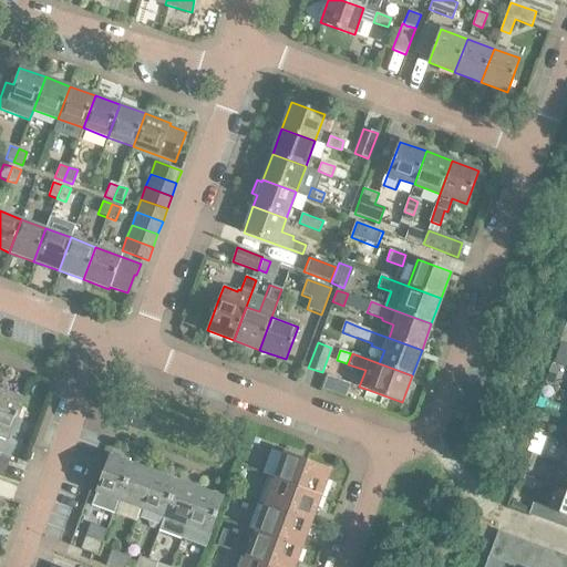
[(552,363),(545,381),(552,383),(558,367),(552,363)]
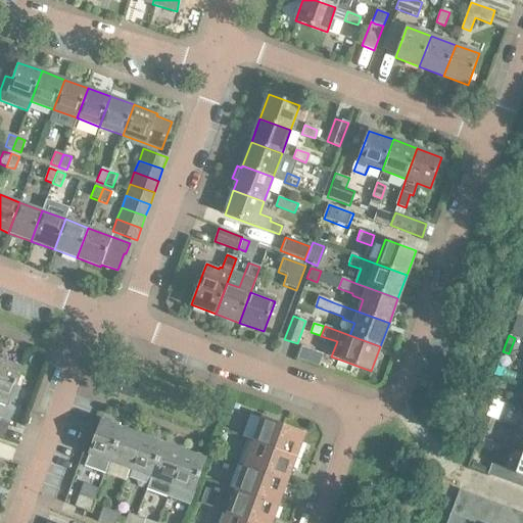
[(0,403),(8,407),(21,369),(0,360),(0,403)]
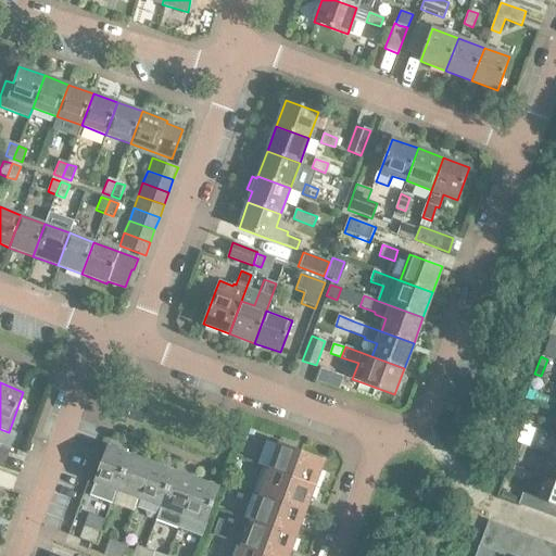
[(0,464),(3,465),(10,447),(0,443),(0,464)]
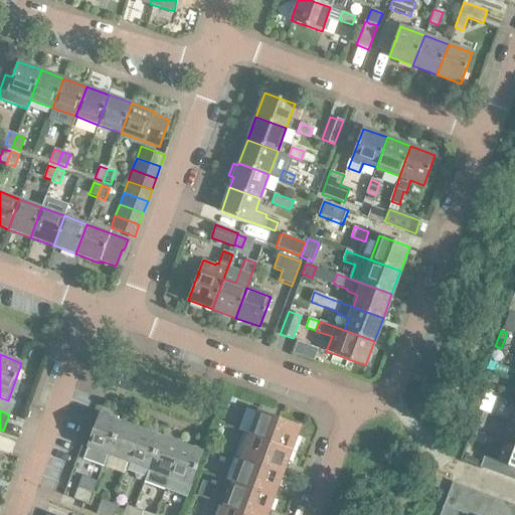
[(301,426),(258,410),(248,435),(292,451),(301,426)]
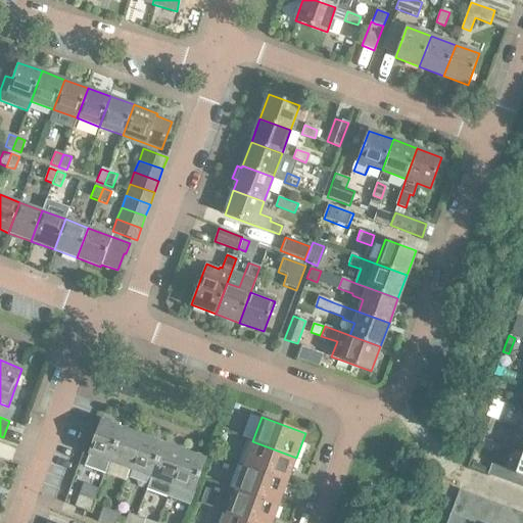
[(122,428),(101,421),(84,465),(105,473),(110,462),(109,462),(122,428)]
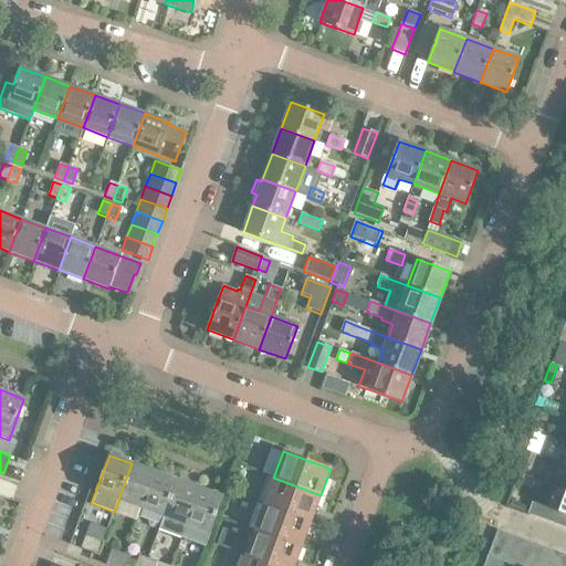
[(118,500),(119,500),(142,507),(155,472),(132,463),(118,500)]
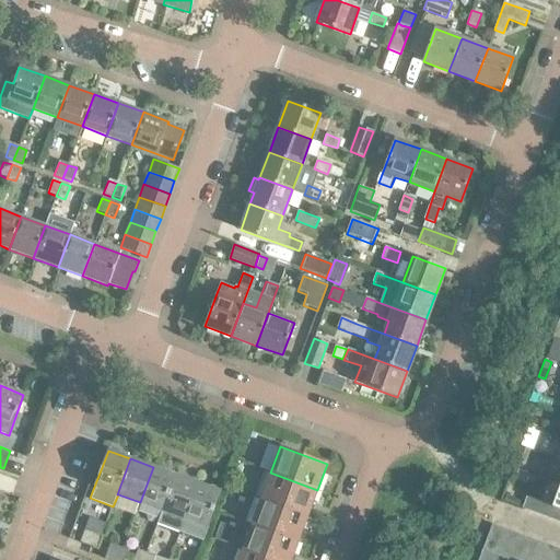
[(162,511),(175,475),(153,467),(140,502),(162,511)]
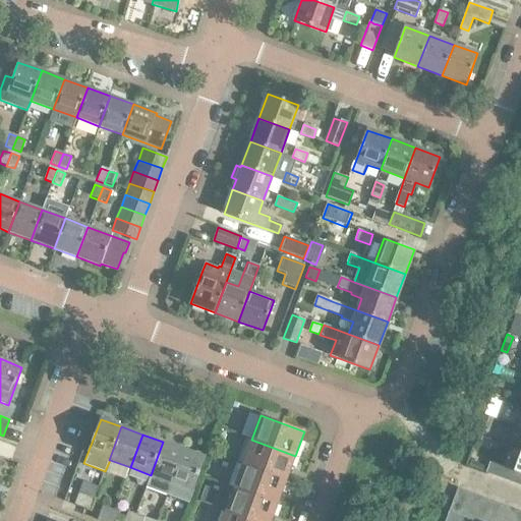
[(286,480),(295,456),(251,440),(242,464),(286,480)]
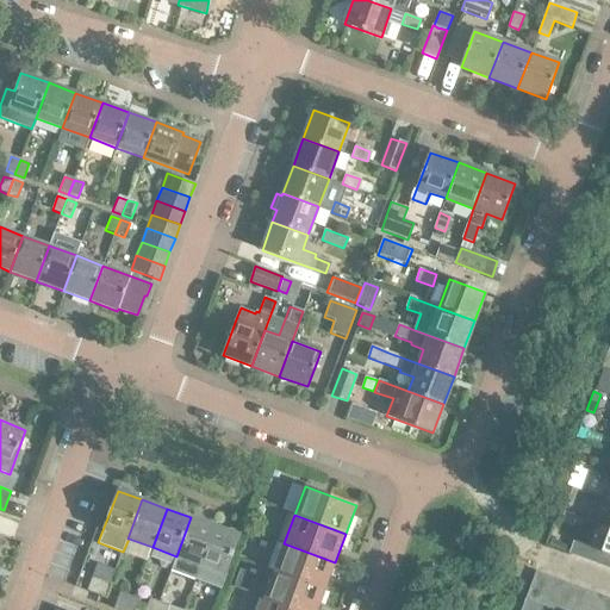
[(191,517),(176,556),(172,570),(195,578),(215,527),(191,517)]
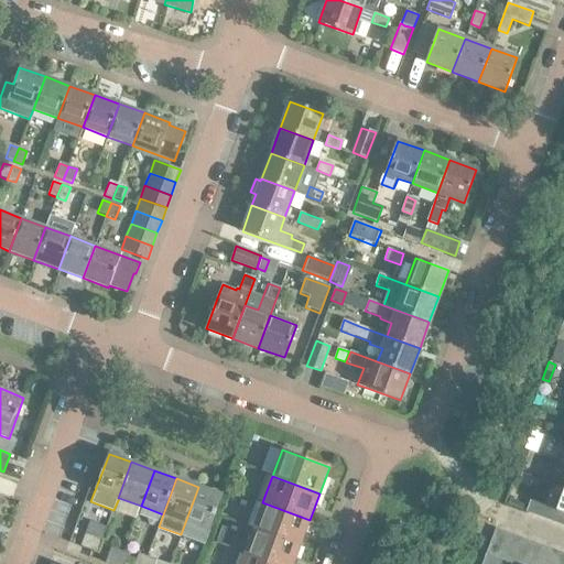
[(204,543),(221,495),(198,487),(181,534),(204,543)]
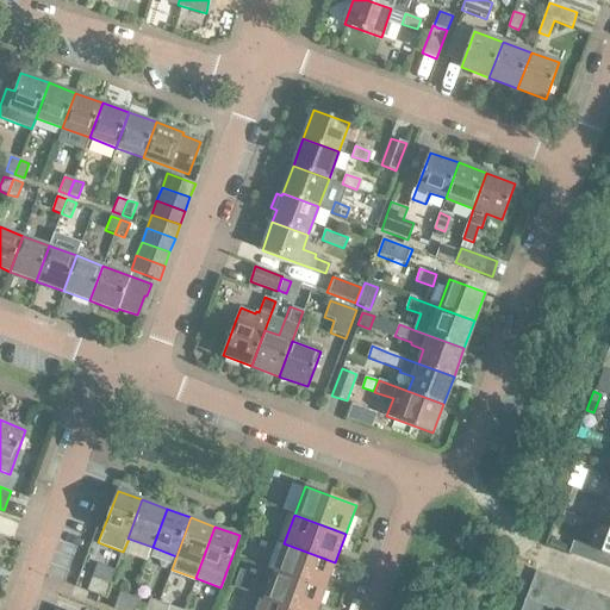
[(324,590),(335,562),(284,543),(274,572),(324,590)]
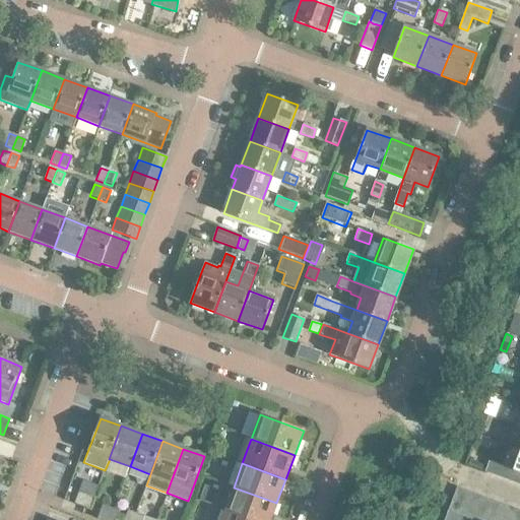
[(519,473),(514,471),(511,480),(519,483),(519,473)]
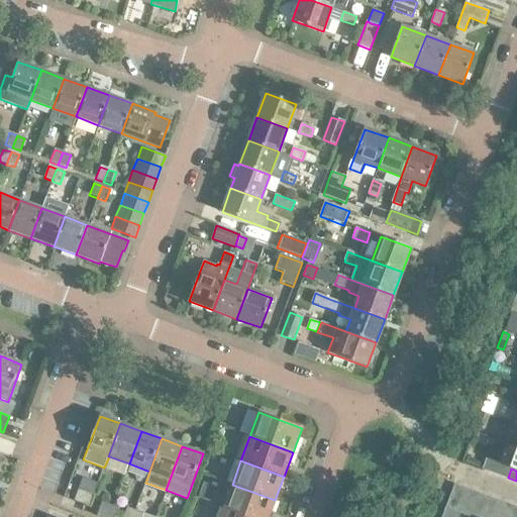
[(223,508),(246,516),(269,516),(275,500),(232,485),(223,508)]
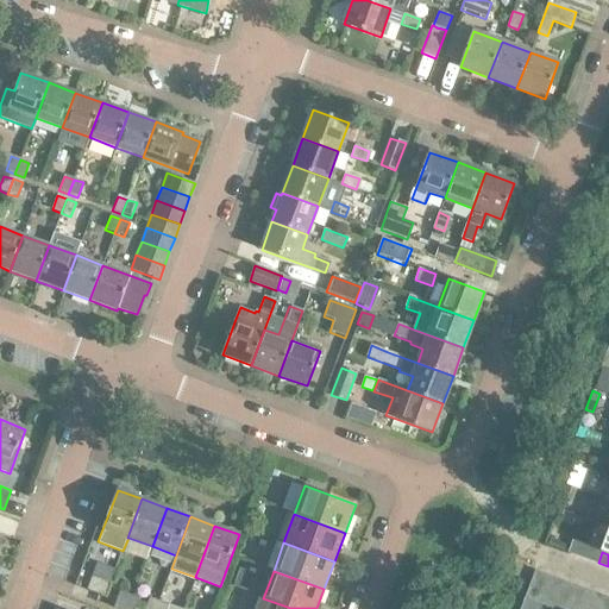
[(548,576),(535,571),(525,598),(539,603),(548,576)]
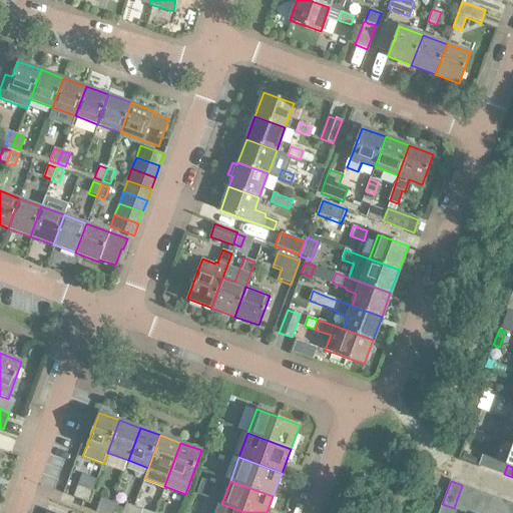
[(77,485),(73,497),(81,500),(85,488),(77,485)]
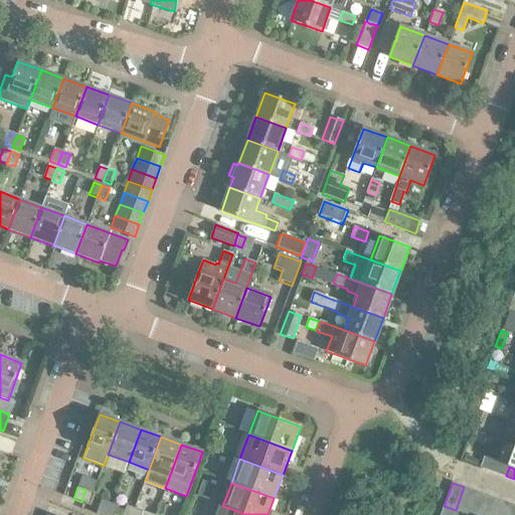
[(464,487),(456,510),(467,514),(476,491),(464,487)]
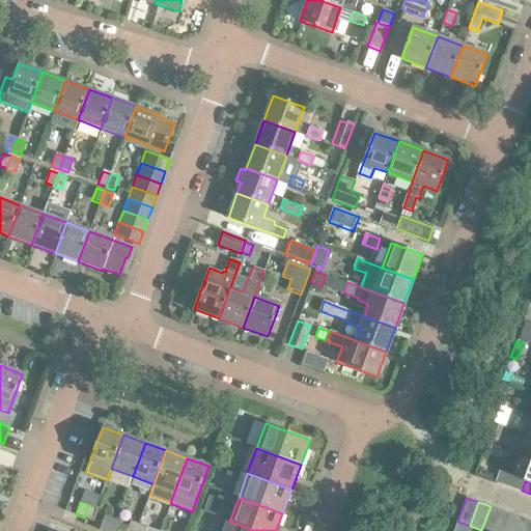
[(84,518),(92,521),(96,508),(88,505),(84,518)]
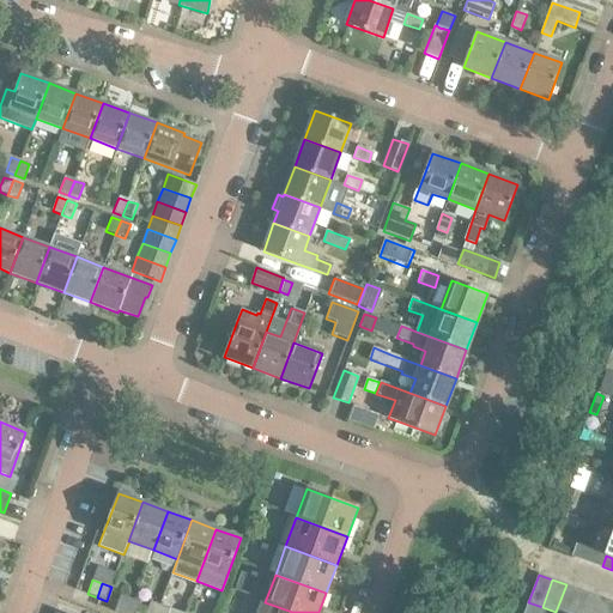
[(566,584),(556,612),(557,612),(571,612),(580,590),(566,584)]
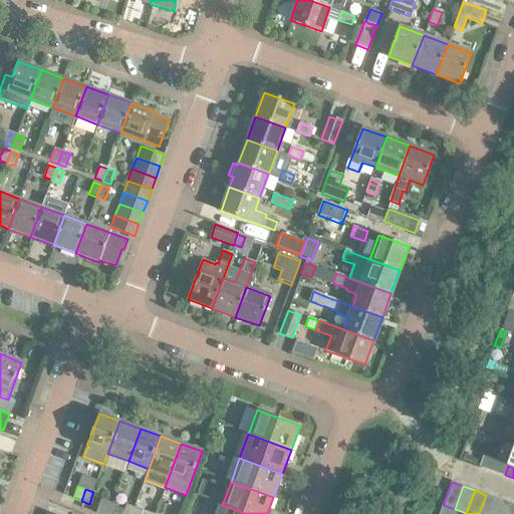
[(486,495),(479,513),(492,513),(498,499),(486,495)]
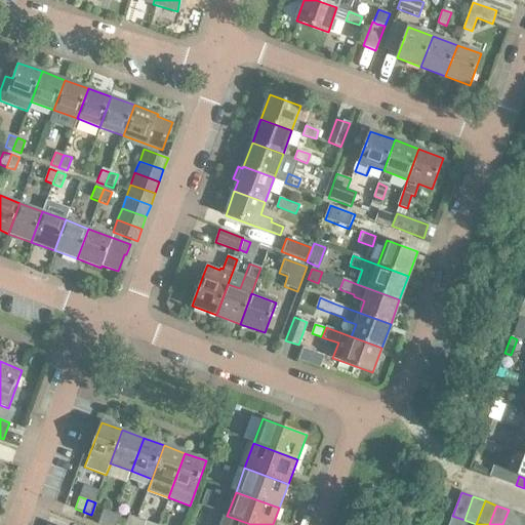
[(97,524),(99,524),(116,524),(120,516),(103,509),(97,524)]
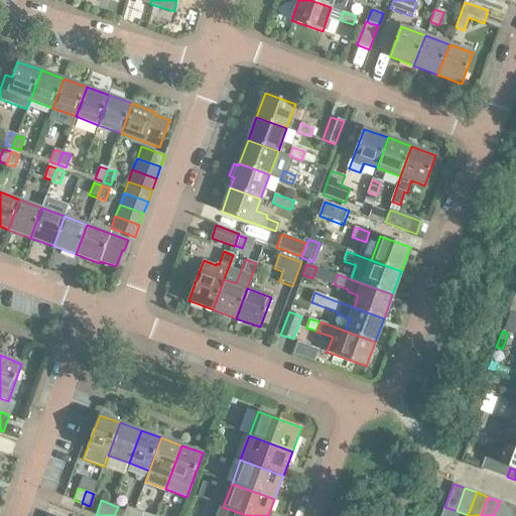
[(494,515),(507,515),(512,505),(500,501),(494,515)]
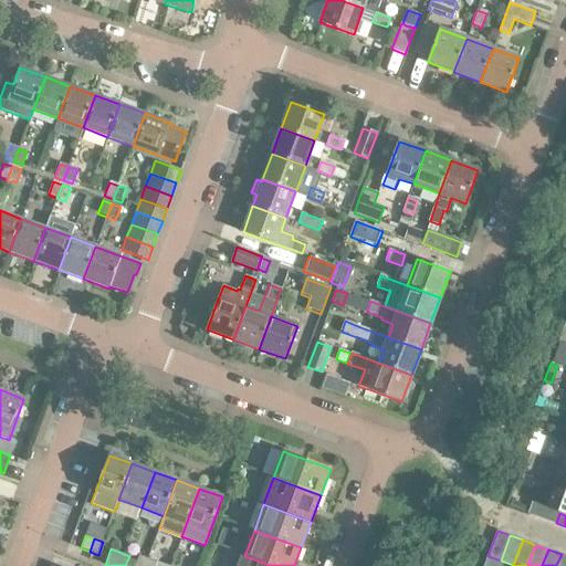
[(565,565),(565,555),(562,554),(556,565),(565,565)]
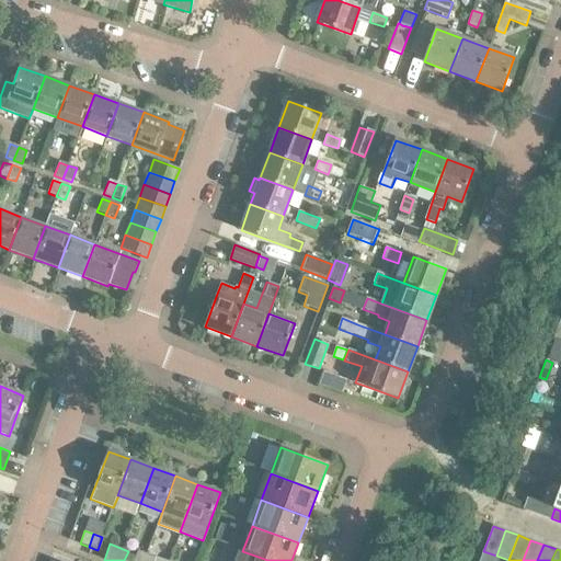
[(144,560),(147,553),(137,550),(133,560),(144,560)]
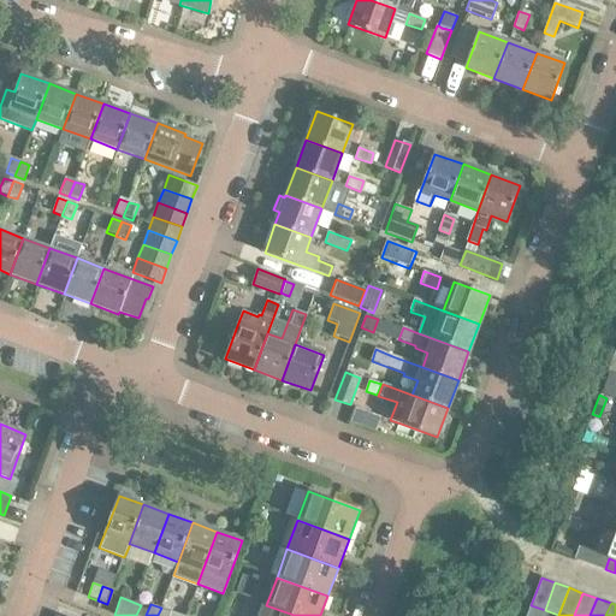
[(261,615),(294,615),(266,605),(261,615)]
